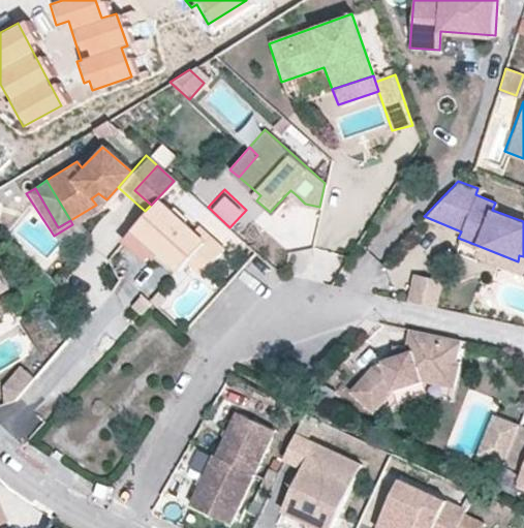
[(291,203),(298,196),(290,190),(284,196),(291,203)]
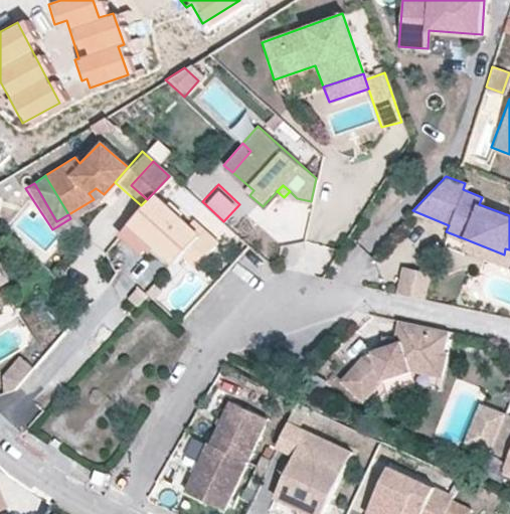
[(68,214),(70,218),(96,202),(104,194),(96,188),(89,193),(94,199),(68,214)]
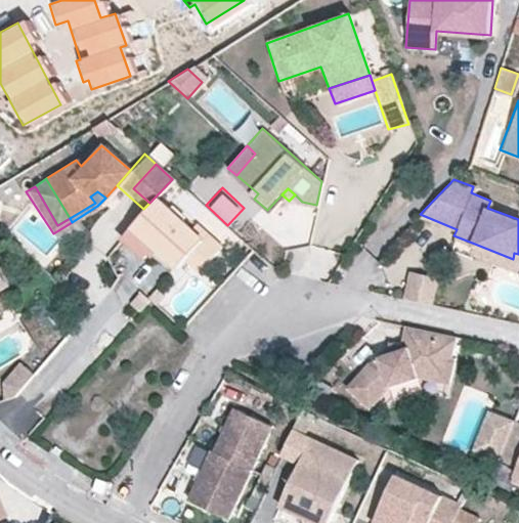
[(128,229),(150,249),(173,269),(180,260),(201,237),(191,229),(157,198),(128,229)]
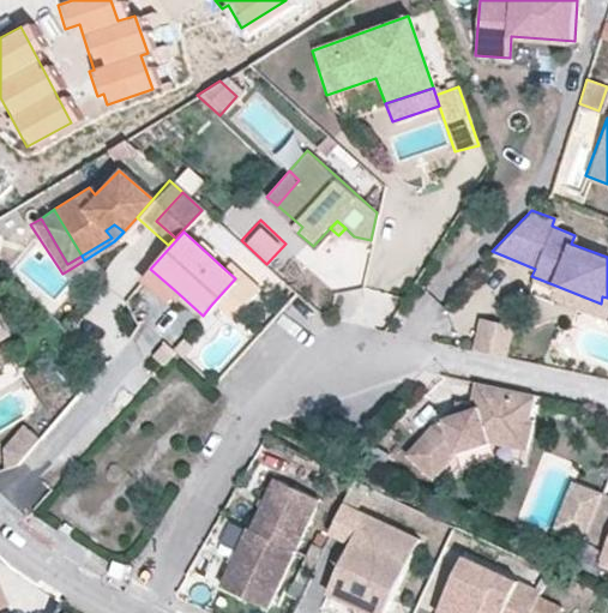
[(235,278),(211,305),(228,320),(262,282),(234,258),(224,269),(235,278)]
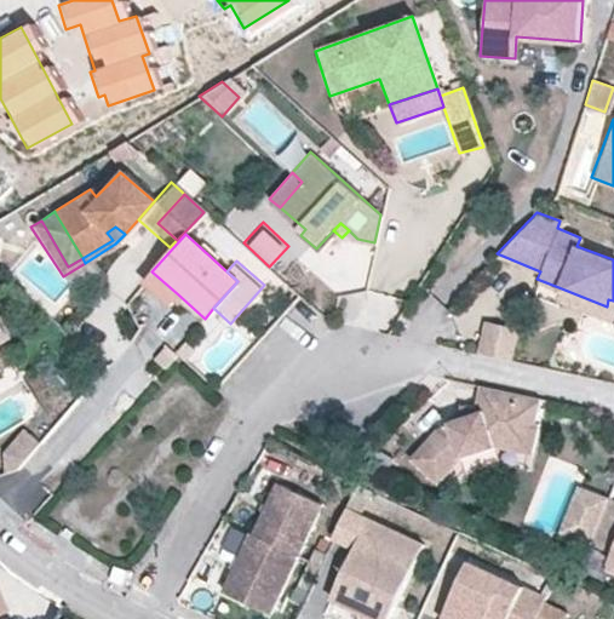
[(166,308),(178,294),(151,271),(141,284),(166,308)]
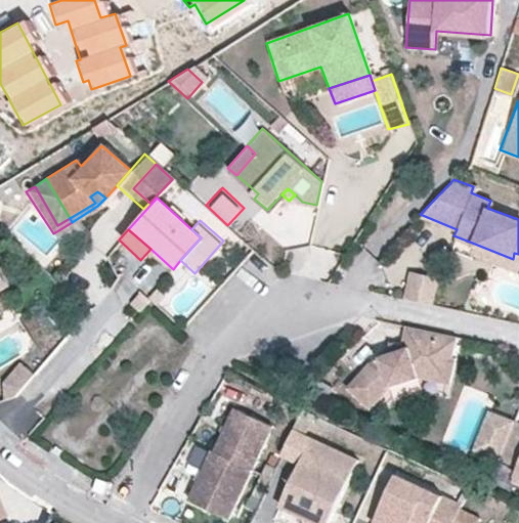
[(513,259),(472,243),(469,254),(518,272),(518,254),(514,253),(513,259)]
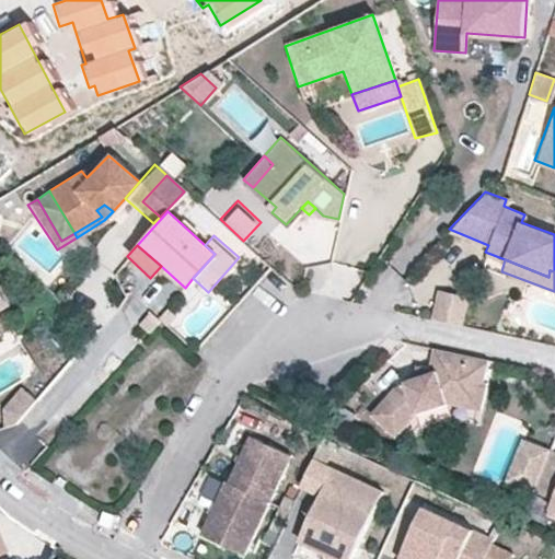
[(436,295),(431,319),(465,327),(471,303),(436,295)]
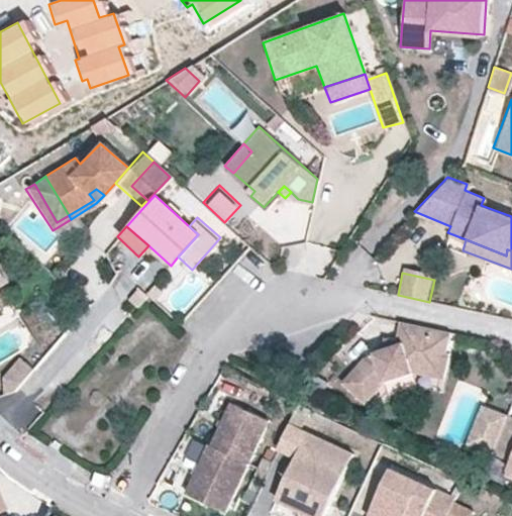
[(449,333),(388,319),(382,349),(366,355),(339,384),(363,404),(381,382),(412,372),(442,379),(448,350),(446,350),(449,333)]
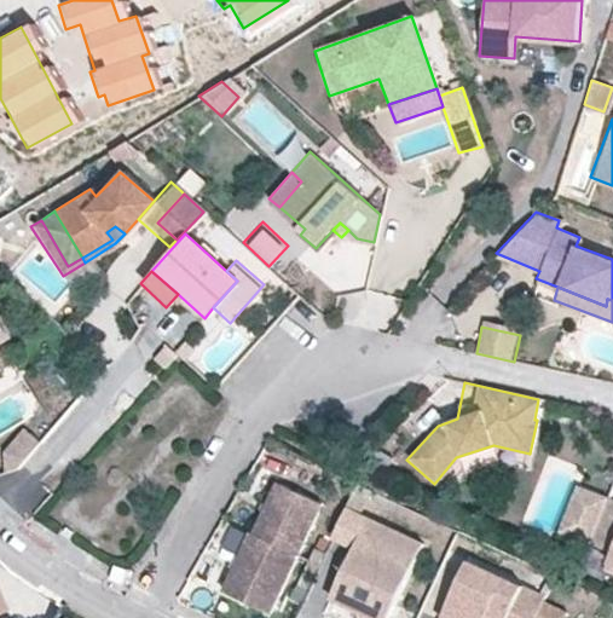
[(0,456),(4,467),(15,463),(35,440),(18,426),(0,446),(0,456)]
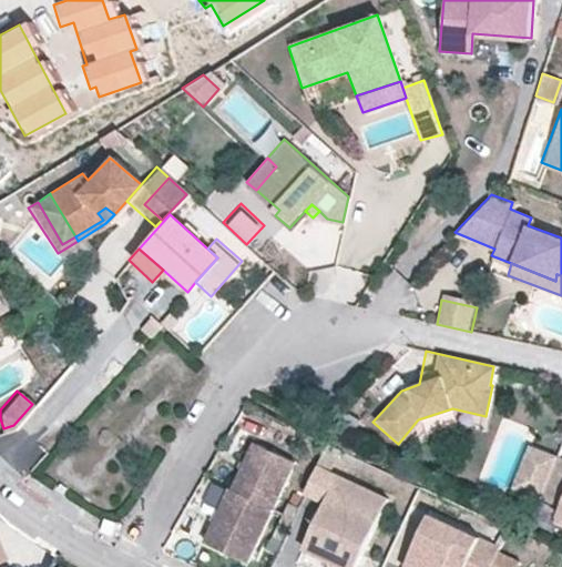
[(337,444),(324,438),(314,459),(327,465),(337,444)]
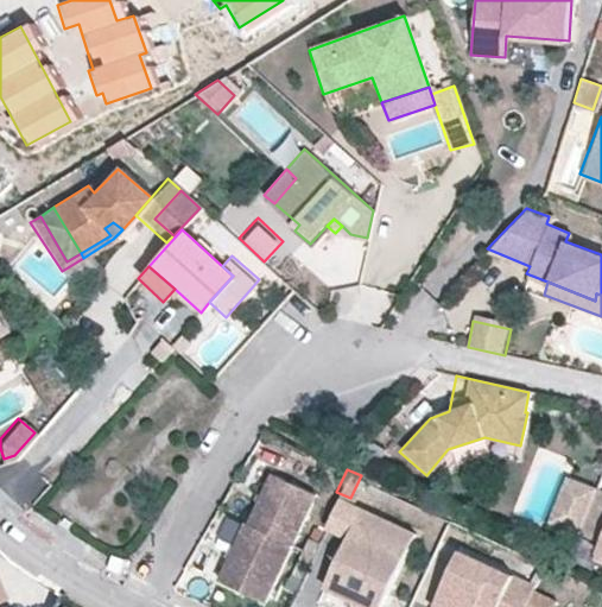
[(557,529),(576,480),(566,476),(549,525),(557,529)]
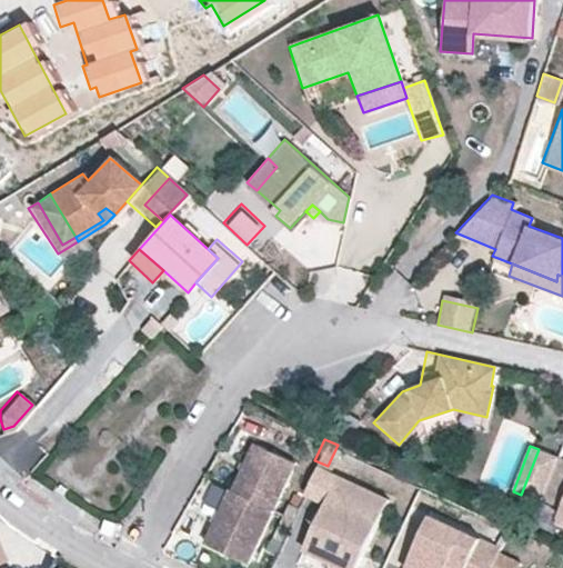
[(521,495),(539,501),(539,500),(558,457),(539,449),(521,495)]
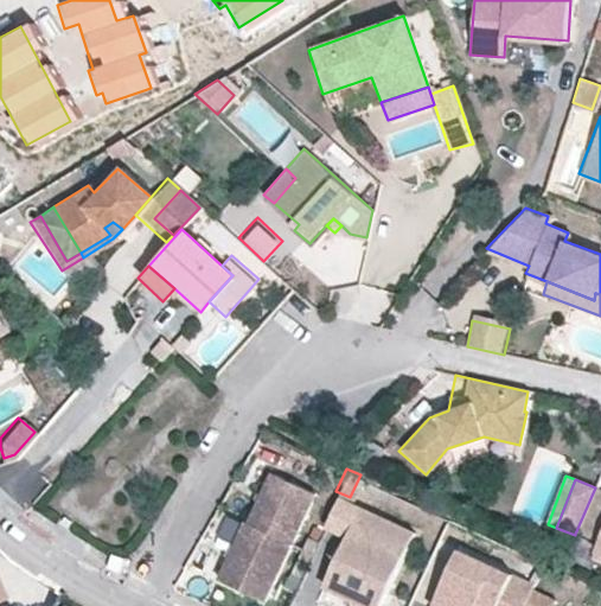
[(283,548),(306,497),(267,480),(245,531),(283,548)]
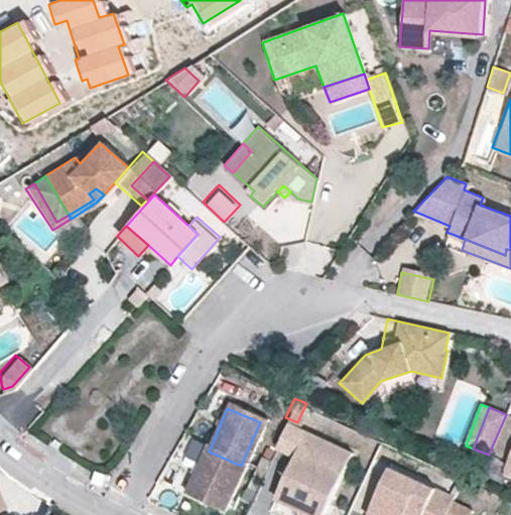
[(510,415),(506,414),(489,454),(508,460),(503,474),(510,477),(510,415)]
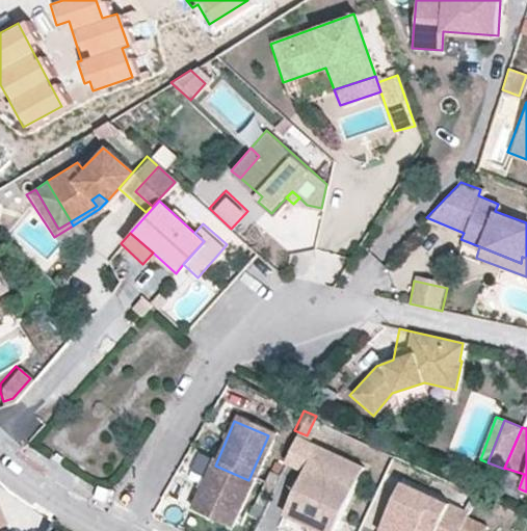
[(294,430),(284,456),(304,465),(285,507),(332,528),(362,460),(294,430)]
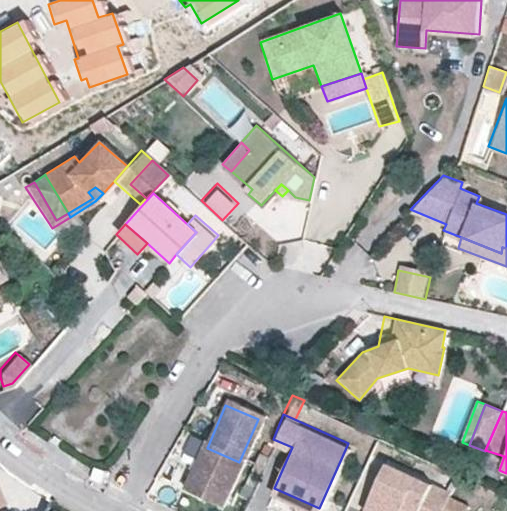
[(218,510),(239,462),(207,448),(204,447),(183,496),(216,510),(218,510)]
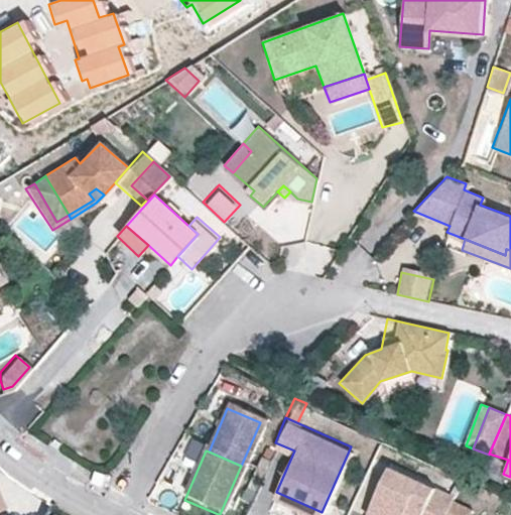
[(443,514),(451,499),(453,494),(389,465),(365,514),(443,514)]
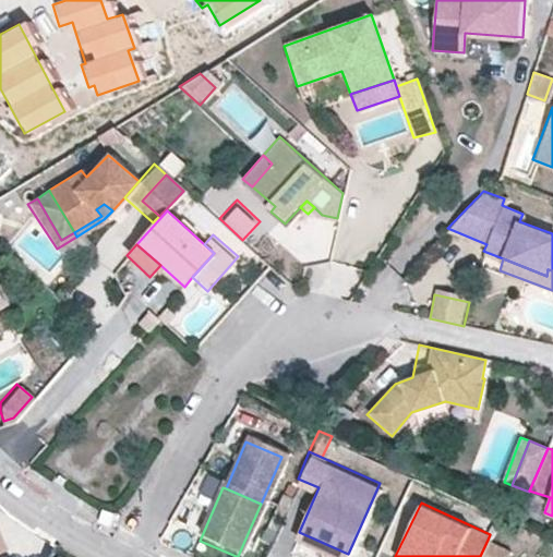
[(488,540),(480,556),(507,556),(511,549),(488,540)]
